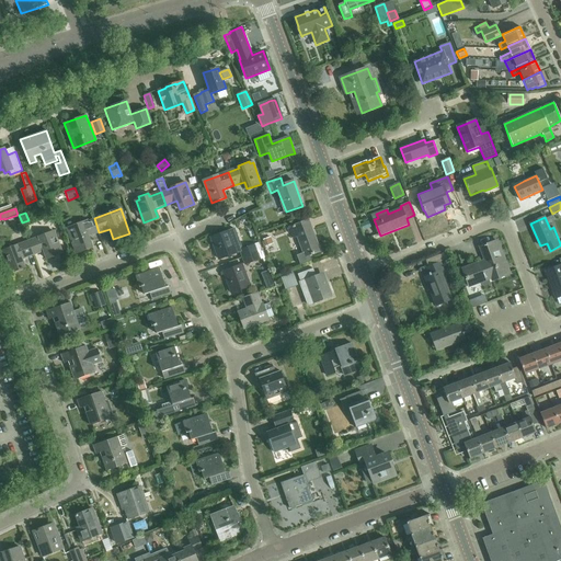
[(88,237),(99,232),(94,218),(67,229),(77,253),(92,248),(88,237)]
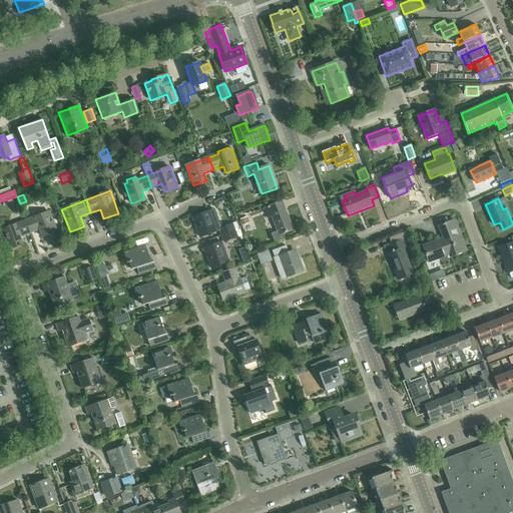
[(48,201),(42,203),(44,209),(51,206),(48,201)]
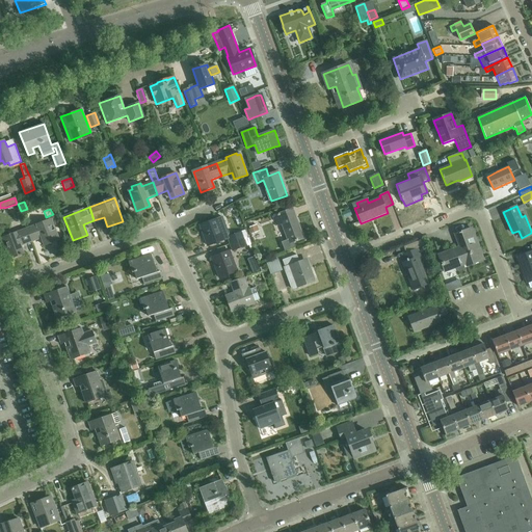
[(294,243),(303,239),(295,216),(294,217),(292,210),(274,216),(278,225),(283,224),(288,240),(282,242),(285,253),(296,248),(294,243)]
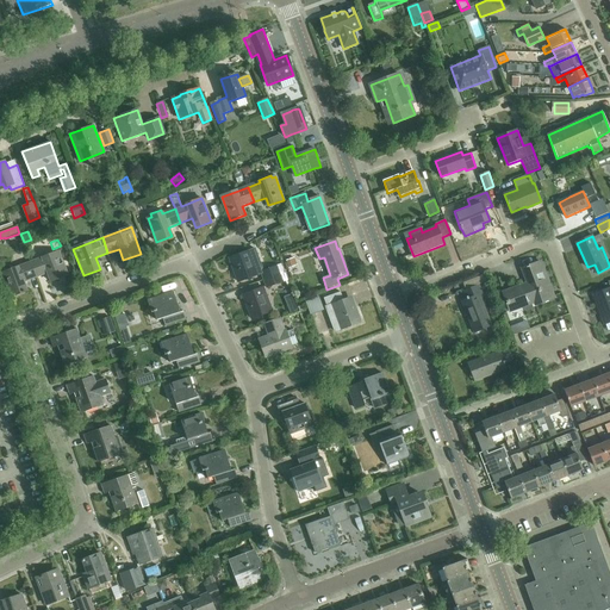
[(400,241),(392,244),(394,250),(404,247),(400,241)]
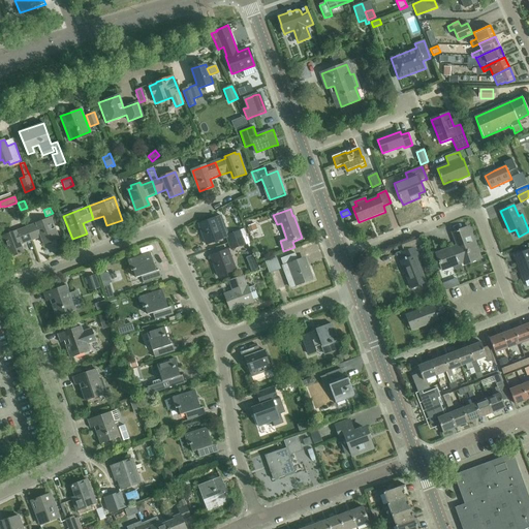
[(207,222),(199,224),(207,245),(224,238),(221,229),(225,227),(222,216),(217,218),(207,222)]
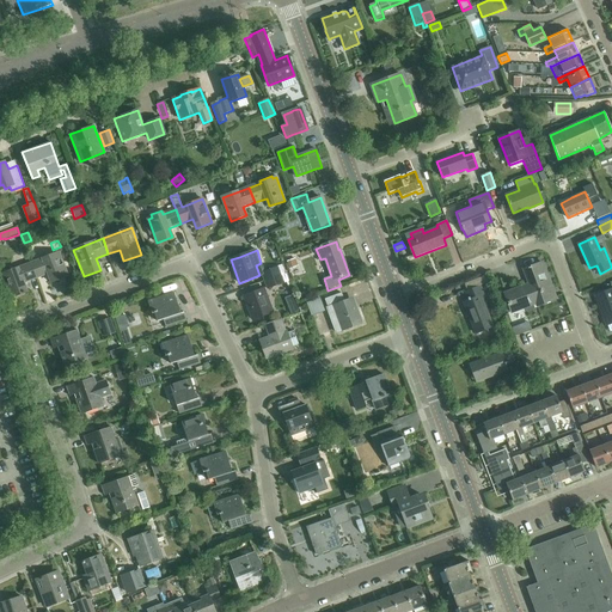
[(51,283),(68,276),(60,254),(31,264),(36,279),(48,274),(51,283)]
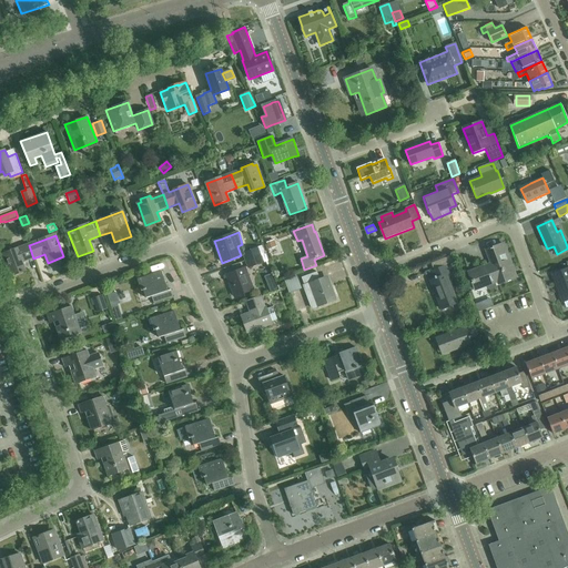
[(274,240),(265,242),(269,250),(276,246),(274,240)]
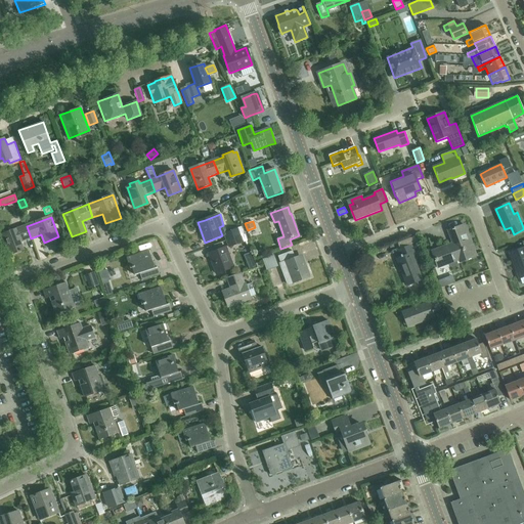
[(448,230),(453,244),(459,259),(460,262),(476,256),(464,225),(448,230)]
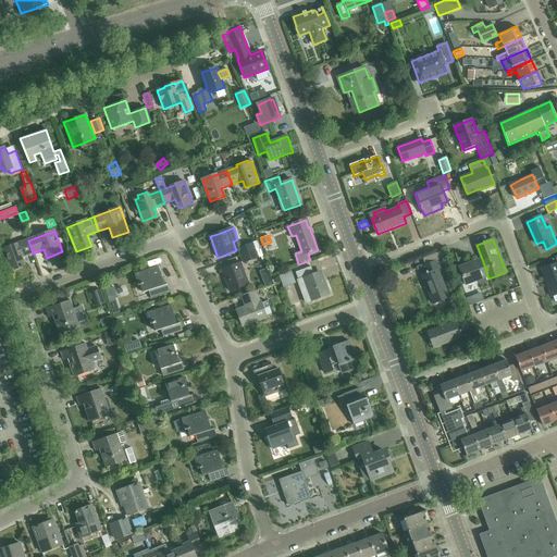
[(23,257),(33,254),(28,240),(2,250),(10,271),(25,265),(23,257)]
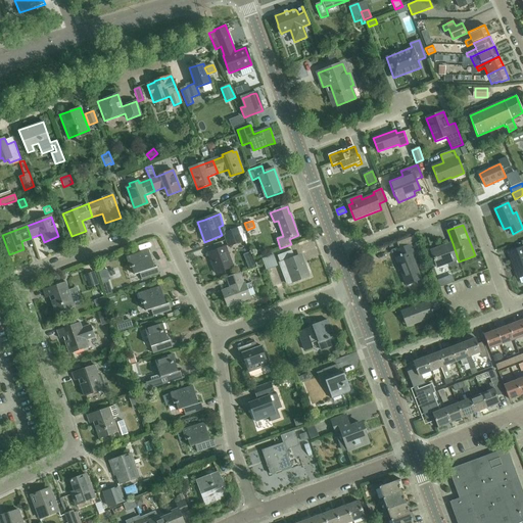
[(229,246),(242,242),(245,241),(246,245),(249,244),(242,228),(224,234),(229,246)]
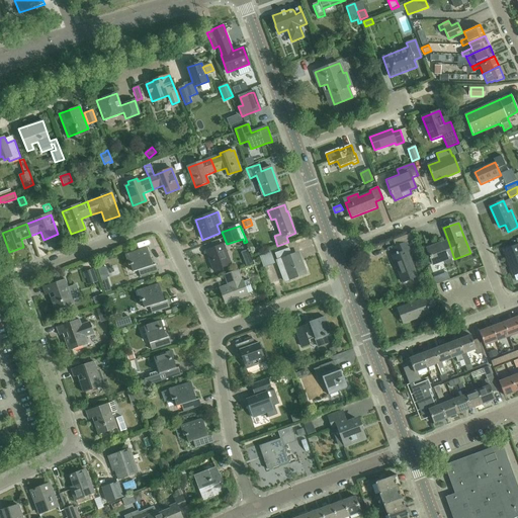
[(412,233),(404,236),(407,243),(413,240),(415,239),(412,233)]
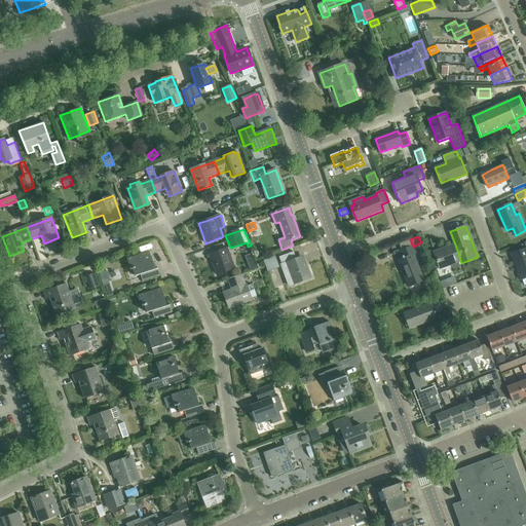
[(414,256),(422,252),(419,243),(413,247),(401,251),(404,258),(399,260),(409,287),(424,282),(414,256)]
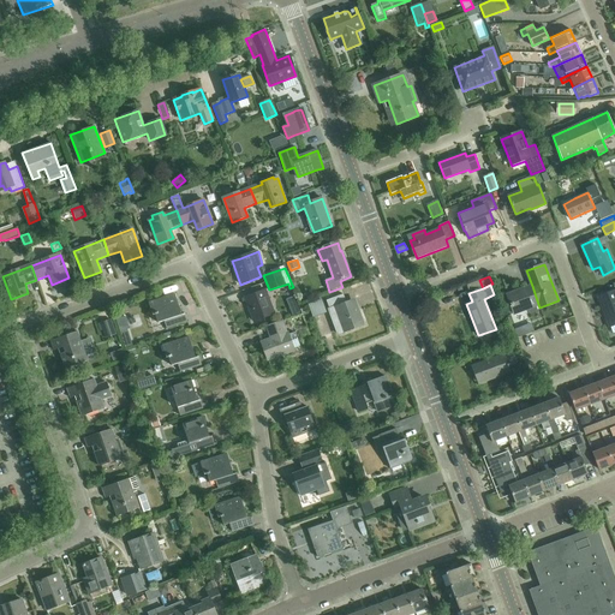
[(514,314),(538,304),(532,286),(508,294),(512,303),(511,304),(514,314)]
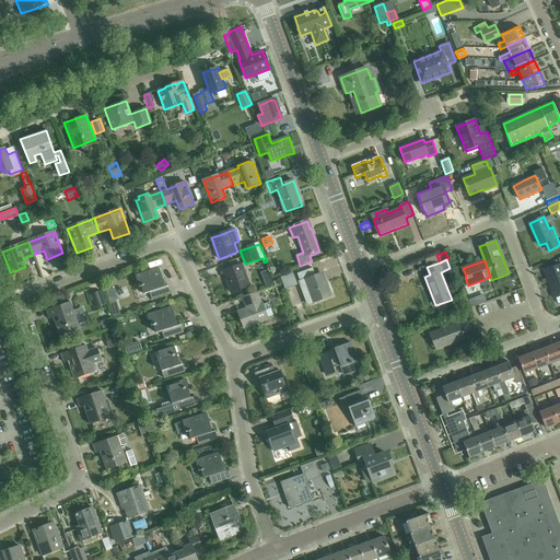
[(231,293),(249,287),(242,265),(223,271),(231,293)]
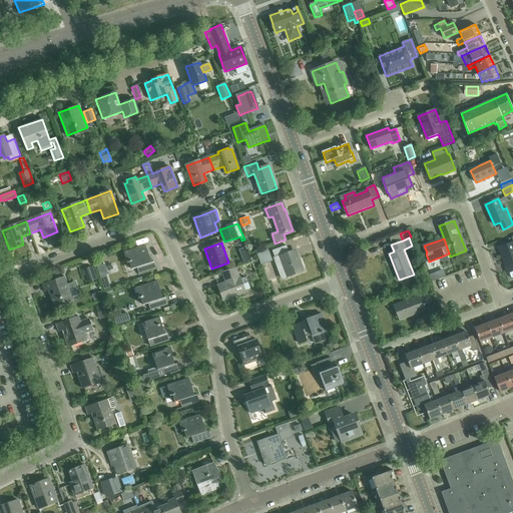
[(508,274),(512,271),(512,242),(499,248),(508,274)]
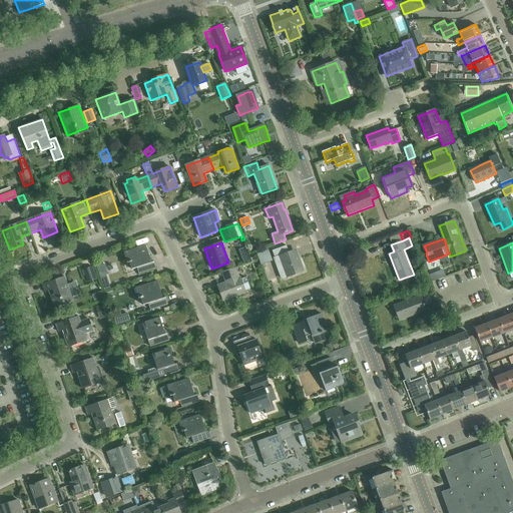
[(139,275),(157,269),(154,262),(151,263),(146,245),(124,252),(127,264),(129,263),(131,269),(136,268),(139,275)]
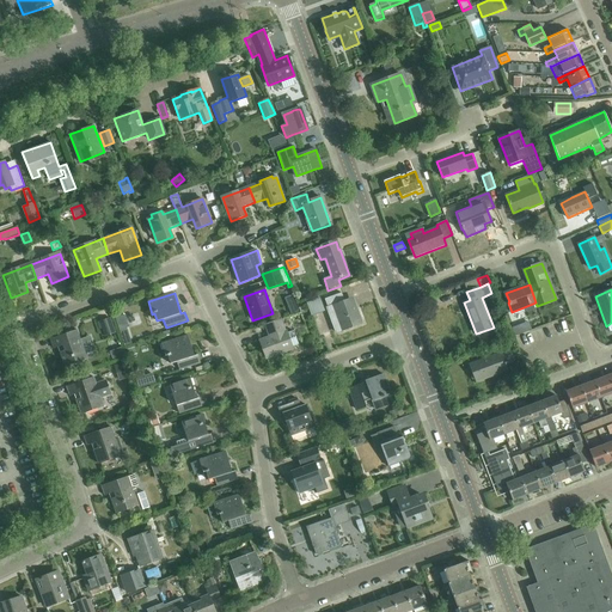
[(325,300),(330,312),(329,312),(337,334),(362,324),(355,303),(349,305),(348,301),(346,303),(342,293),(325,300)]
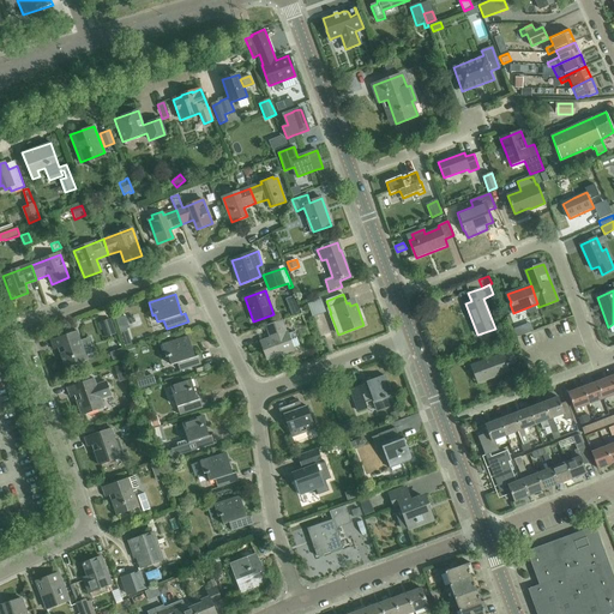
[(312,317),(326,312),(321,299),(307,304),(312,317)]
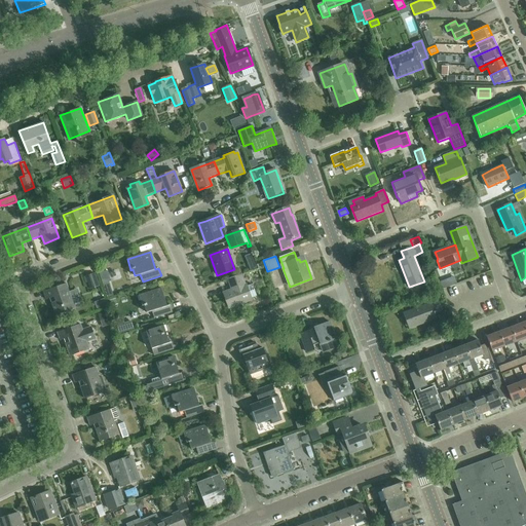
[(86,276),(90,289),(99,287),(95,273),(86,276)]
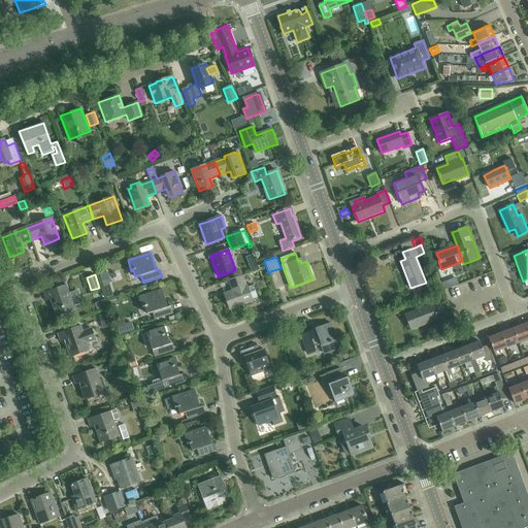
[(248,286),(246,287),(242,276),(230,282),(233,291),(225,294),(230,309),(253,301),(252,299),(258,297),(254,286),(248,288),(248,286)]
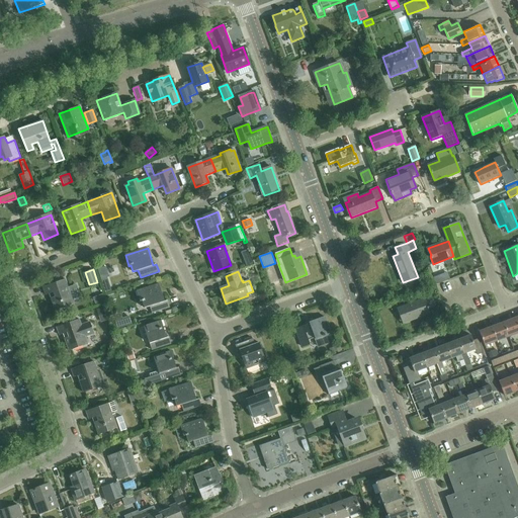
[(66,279),(44,287),(46,295),(50,294),(56,311),(74,305),(82,301),(76,284),(68,286),(66,279)]
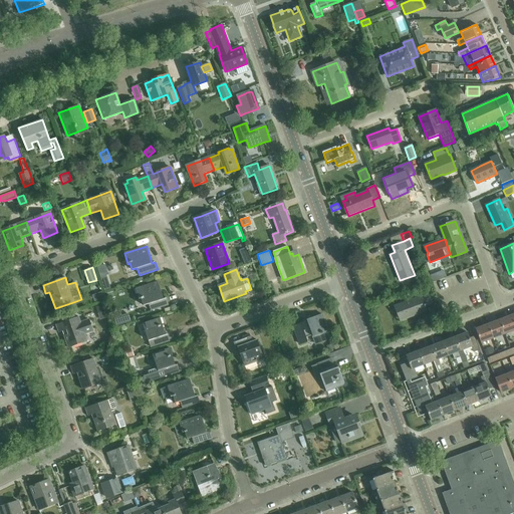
[(151,310),(169,305),(167,297),(164,298),(158,281),(136,288),(140,299),(142,299),(144,305),(149,303),(151,310)]
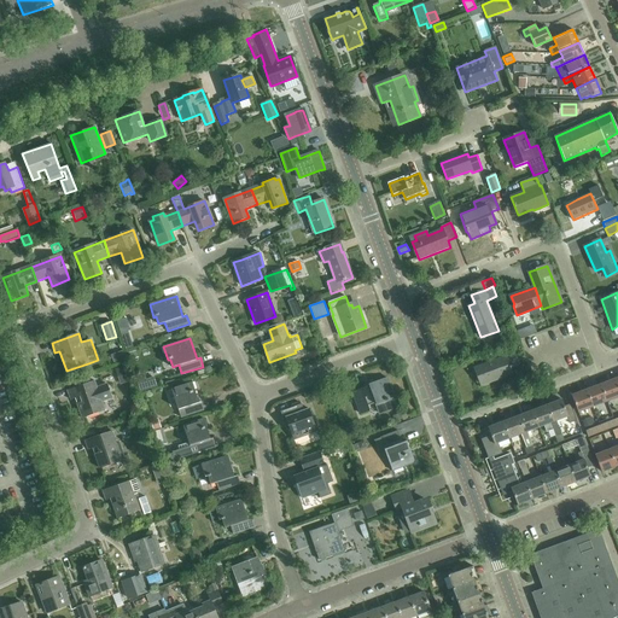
[(129,340),(122,343),(124,351),(132,349),(129,340)]
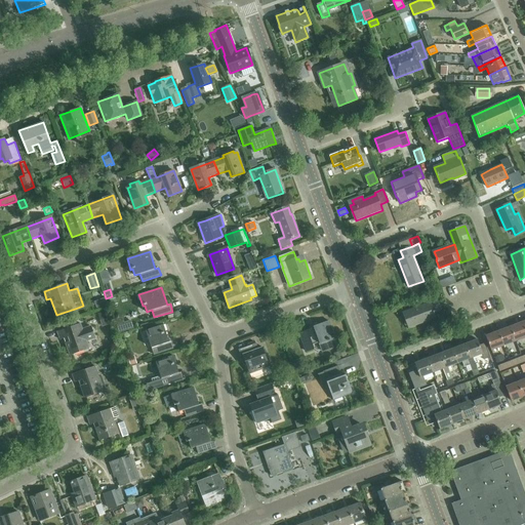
[(434,313),(442,310),(437,297),(429,300),(430,303),(403,313),(409,328),(436,317),(434,313)]
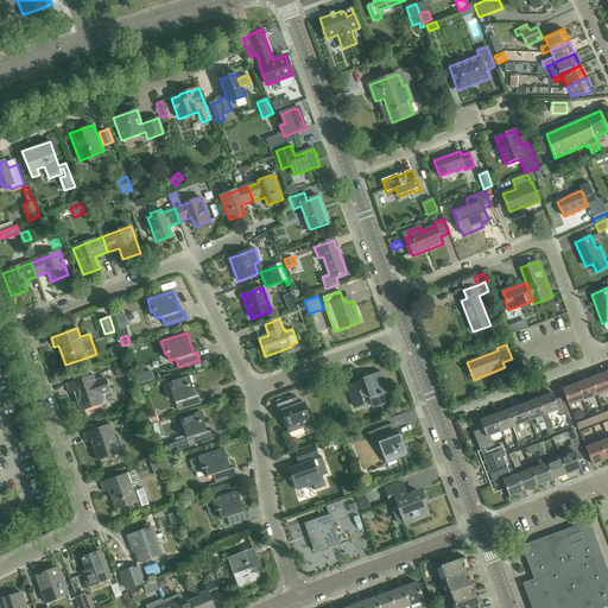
[(120,346),(112,348),(115,356),(124,353),(120,346)]
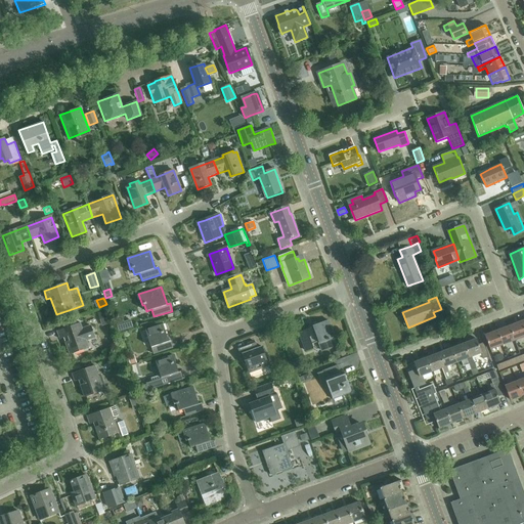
[(98,313),(102,326),(112,323),(106,310),(98,313)]
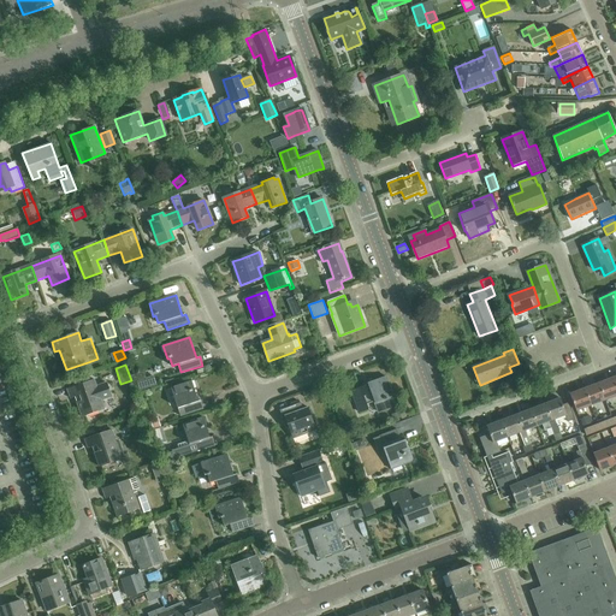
[(369,385),(351,392),(360,413),(369,409),(367,404),(375,402),(375,404),(374,404),(378,414),(396,407),(392,398),(394,398),(386,377),(368,384),(369,385)]
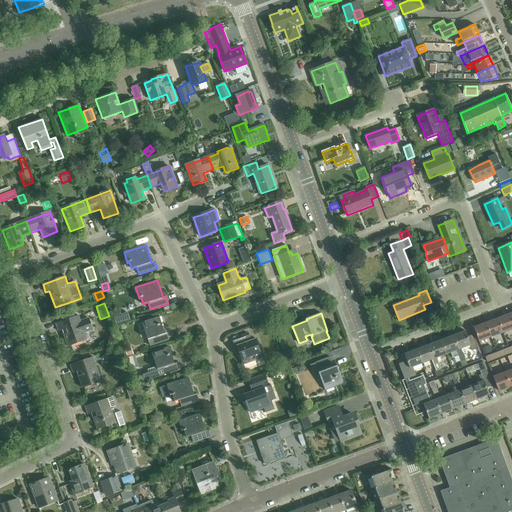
[(120,315),(113,317),(116,326),(123,324),(120,315)]
